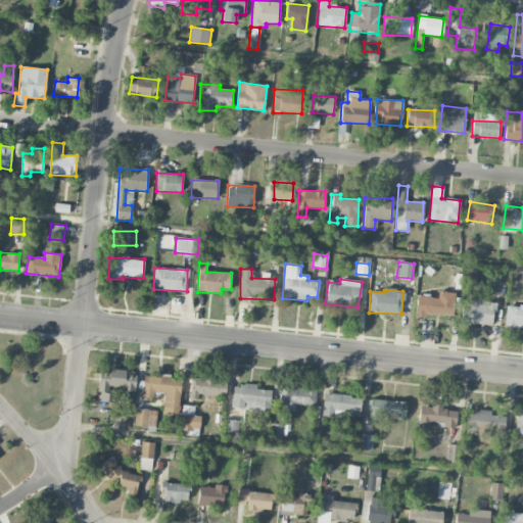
[(416,315),(453,317),(454,292),(438,292),(438,297),(417,296),(416,315)]
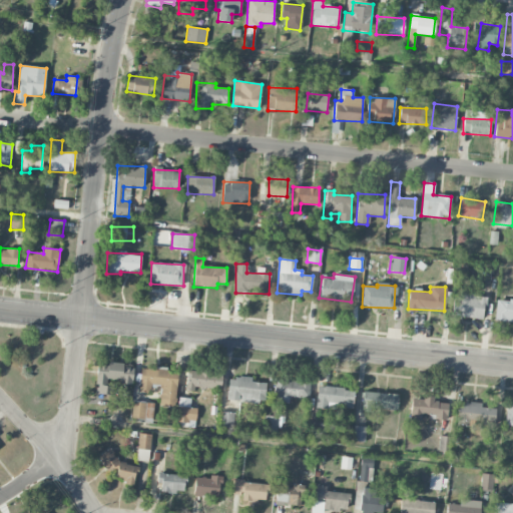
[(452,316),(483,319),(485,296),(454,293),(452,316)]
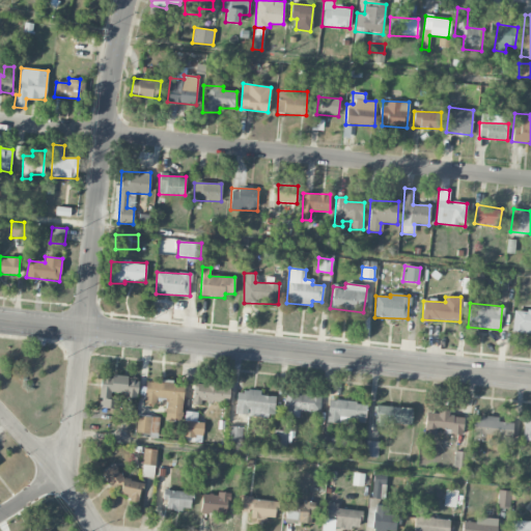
[(530,332),(530,311),(513,309),(511,330),(530,332)]
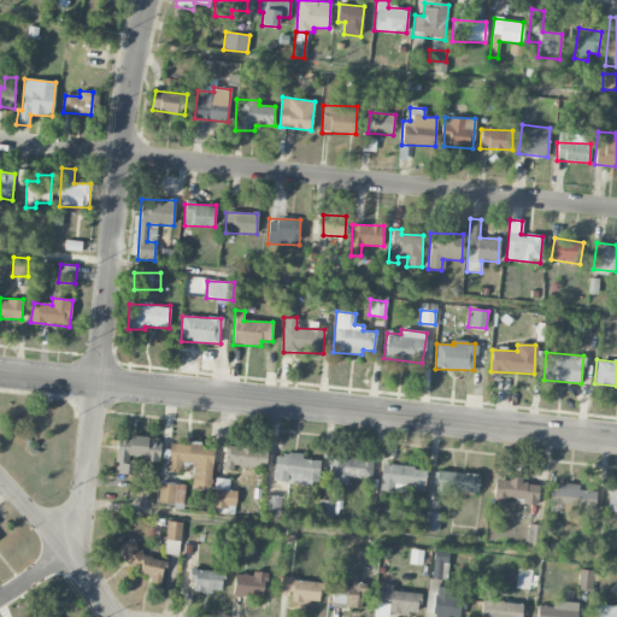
[(117,439),(115,472),(136,475),(137,465),(129,464),(129,458),(159,460),(162,444),(148,442),(150,438),(129,435),(128,440),(117,439)]
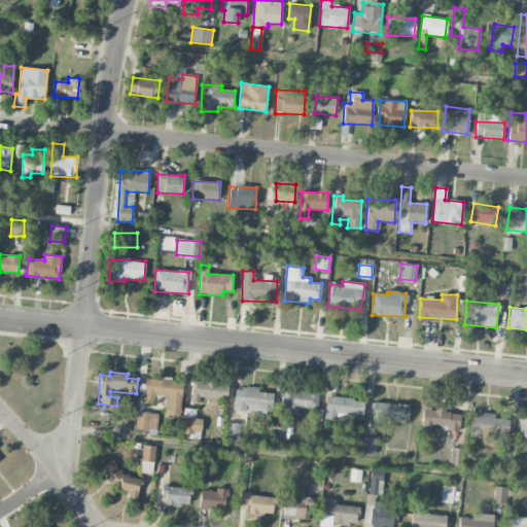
[(144,378),(143,396),(166,397),(165,417),(181,418),(182,380),(144,378)]
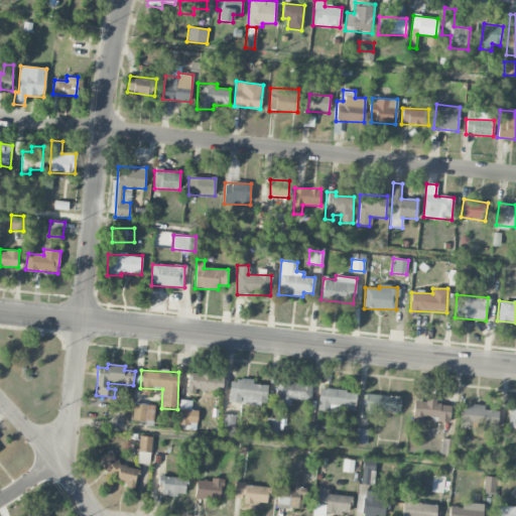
[(223,391),(223,374),(188,373),(187,391),(196,392),(196,390),(223,391)]
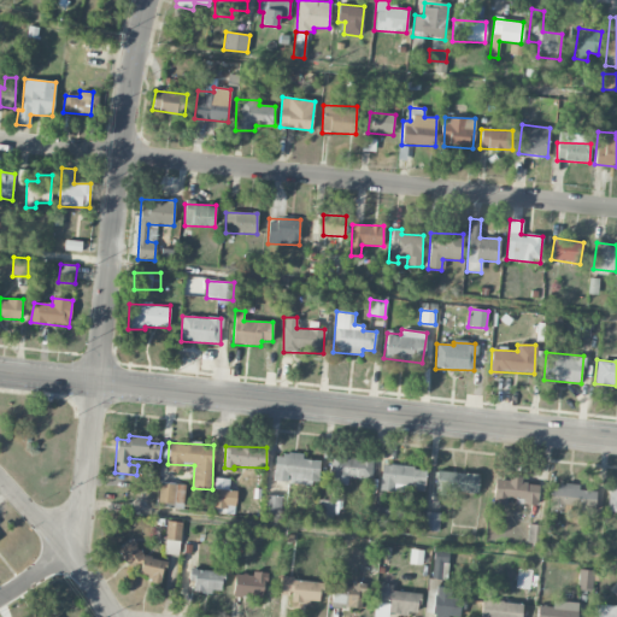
[(318,485),(319,460),(303,459),(303,454),(275,453),(274,482),(318,485)]
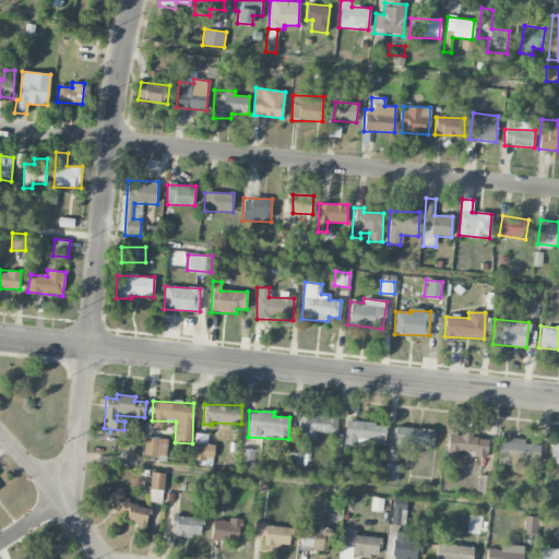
[(316,439),(316,432),(337,433),(337,415),(299,414),(298,439),(316,439)]
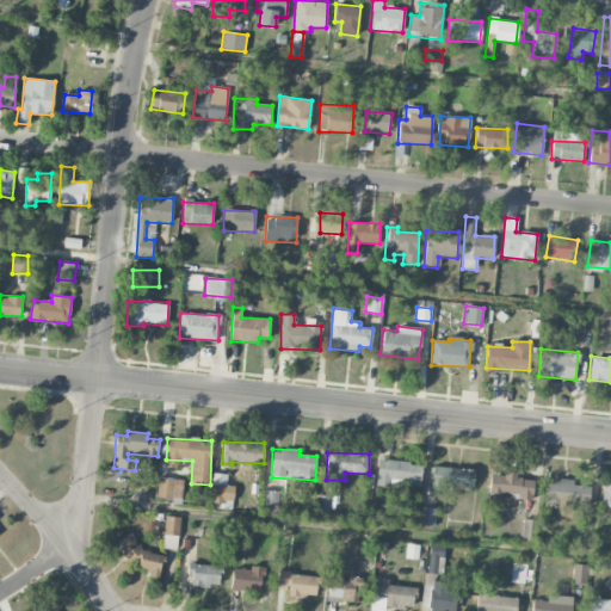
[(421,462),(377,462),(377,486),(390,487),(390,483),(421,483),(421,462)]
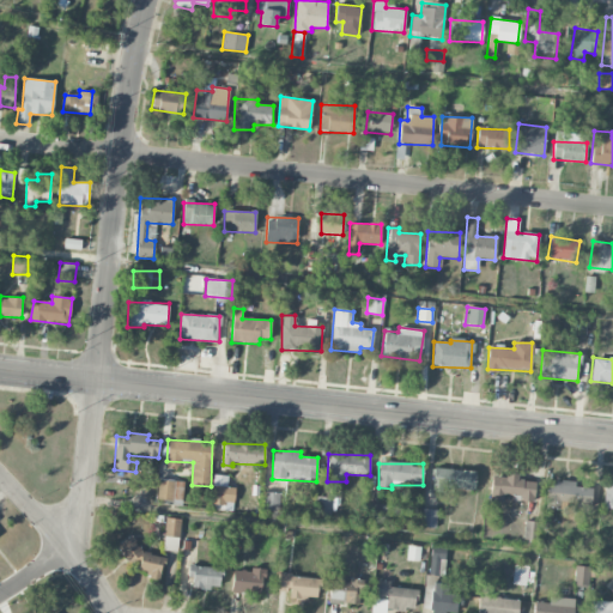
[(475,471),(434,469),(432,492),(443,492),(443,489),(474,490),(475,471)]
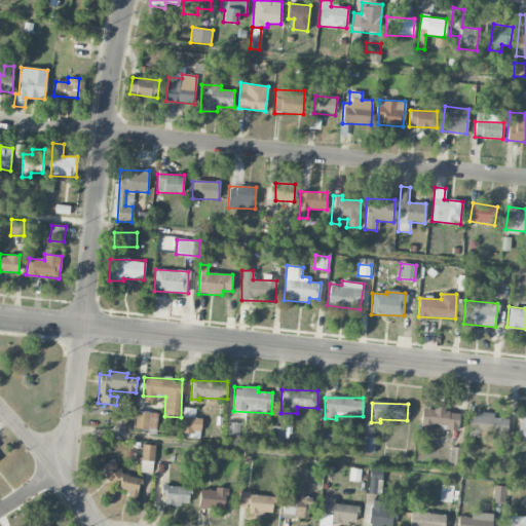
[(201,418),(194,418),(195,408),(183,408),(181,437),(200,438),(201,418)]
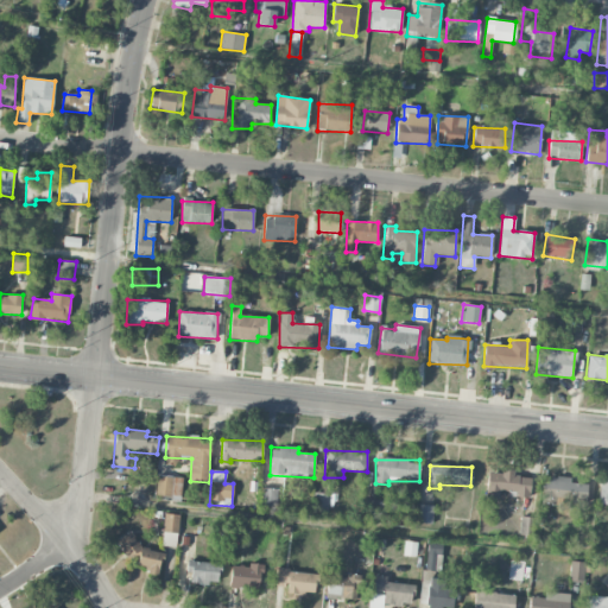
[(487,472),(486,498),(499,498),(500,491),(514,492),(514,496),(530,498),(531,477),(513,476),(513,473),(487,472)]
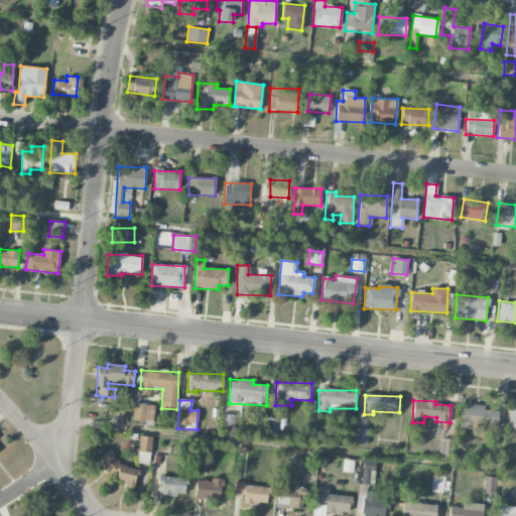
[(155,405),(133,404),(132,420),(154,421),(155,405)]
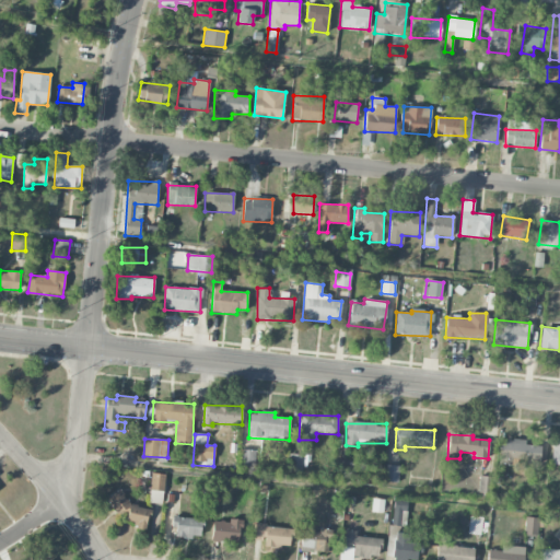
[(539,463),(540,446),(525,445),(525,441),(500,440),(499,464),(513,465),(513,462),(539,463)]
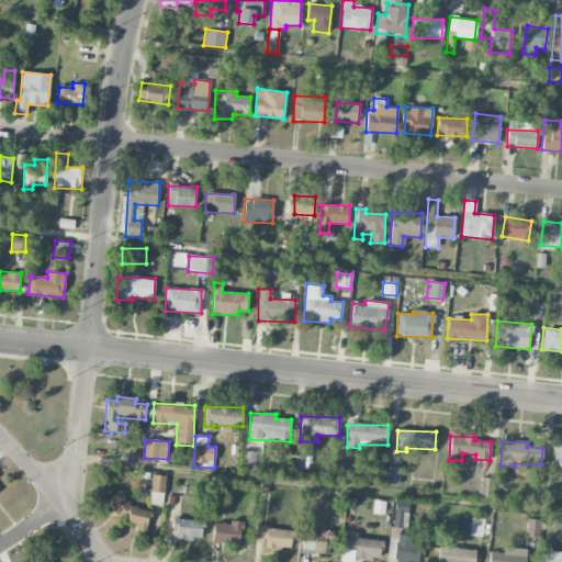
[(242,469),(257,469),(257,451),(242,451),(242,469)]
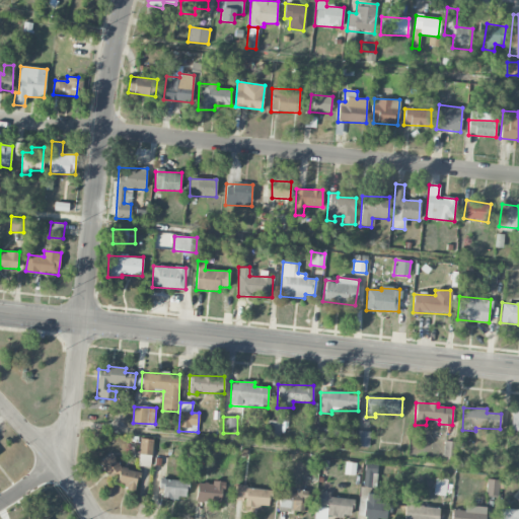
[(281,422),(267,421),(266,437),(280,438),(281,422)]
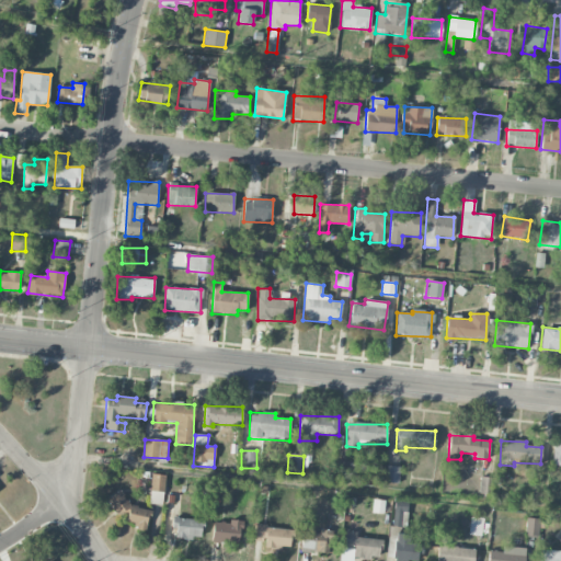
[(400,483),(400,467),(387,466),(386,483),(400,483)]
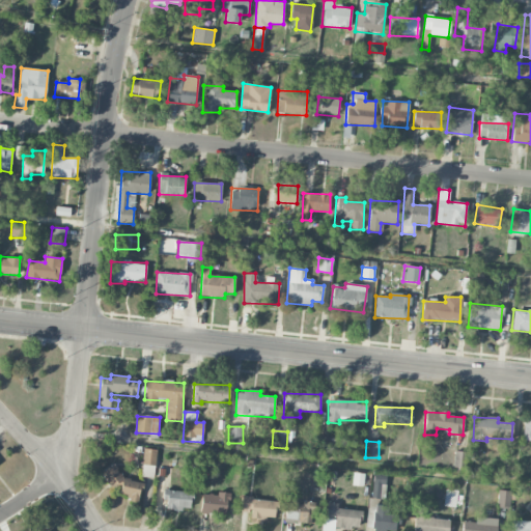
[(155,477),(157,449),(143,449),(142,477),(155,477)]
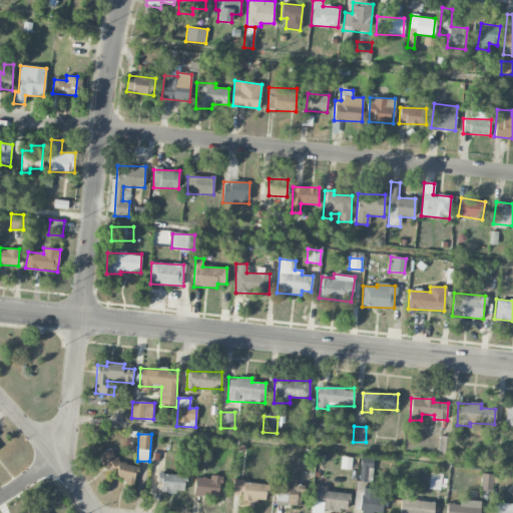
[(452,437),(439,436),(439,452),(452,452),(452,437)]
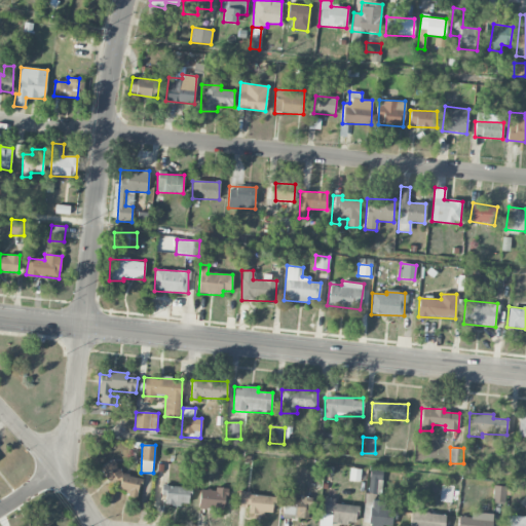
[(349,480),(360,481),(362,470),(350,468),(349,480)]
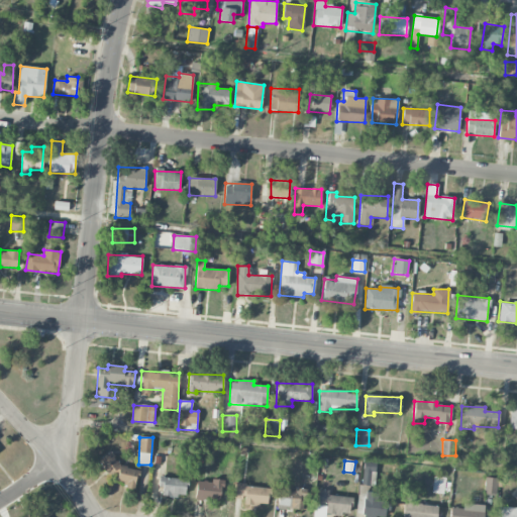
[(363,485),(370,486),(371,473),(376,473),(376,462),(364,461),(363,485)]
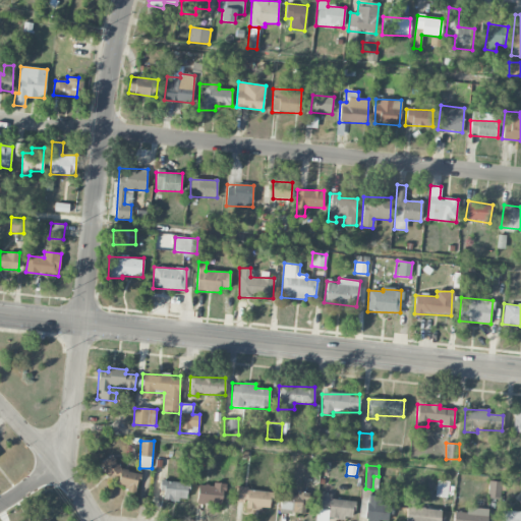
[(161,498),(186,502),(189,483),(163,480),(161,498)]
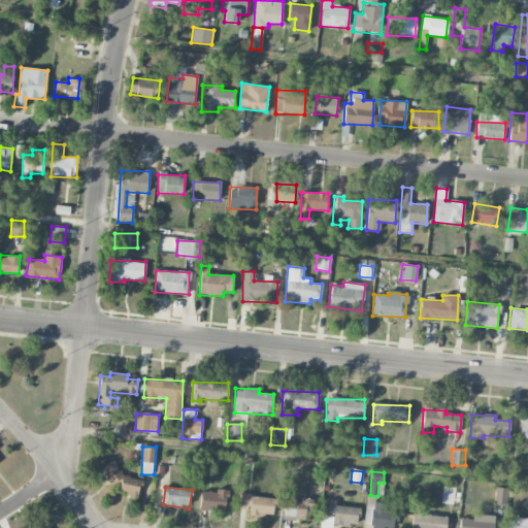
[(508,489),(495,488),(494,505),(507,505),(508,489)]
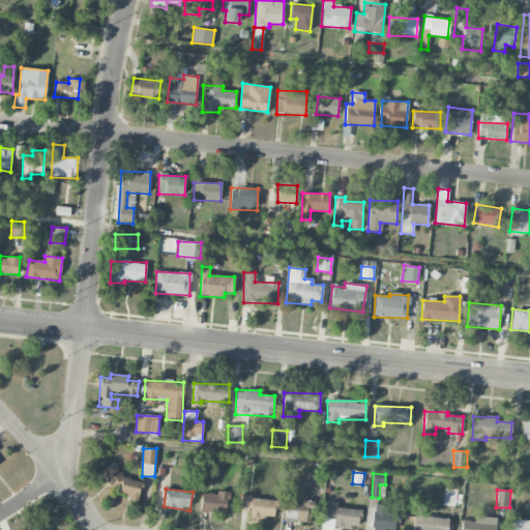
[(201,492),(201,512),(227,513),(227,493),(201,492)]
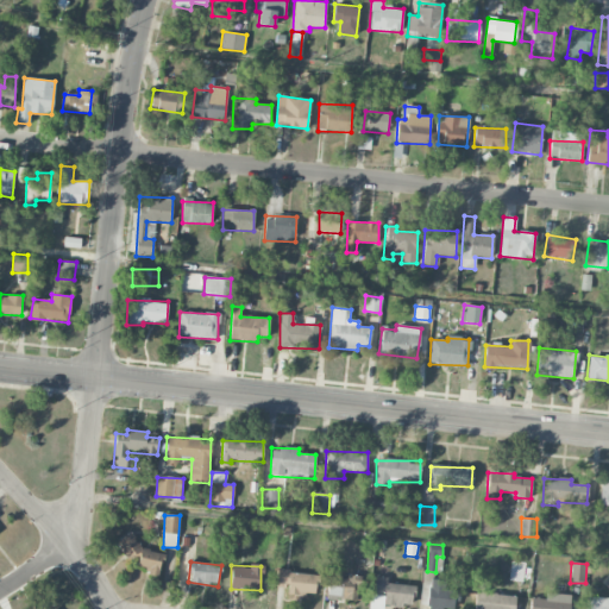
[(318,573),(277,571),(276,588),(287,588),(287,595),(305,596),(305,594),(316,594),(318,573)]
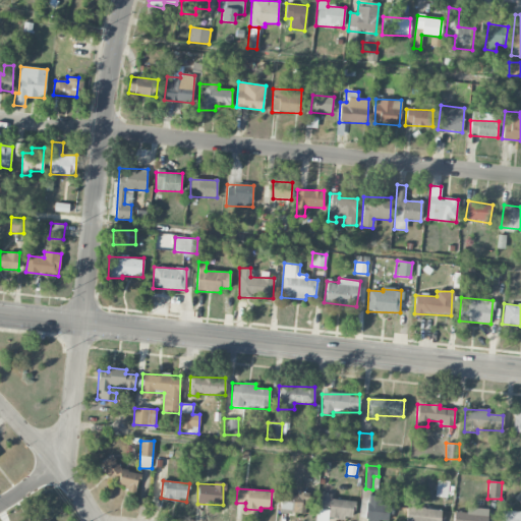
[(306,514),(307,494),(281,493),(280,513),(306,514)]
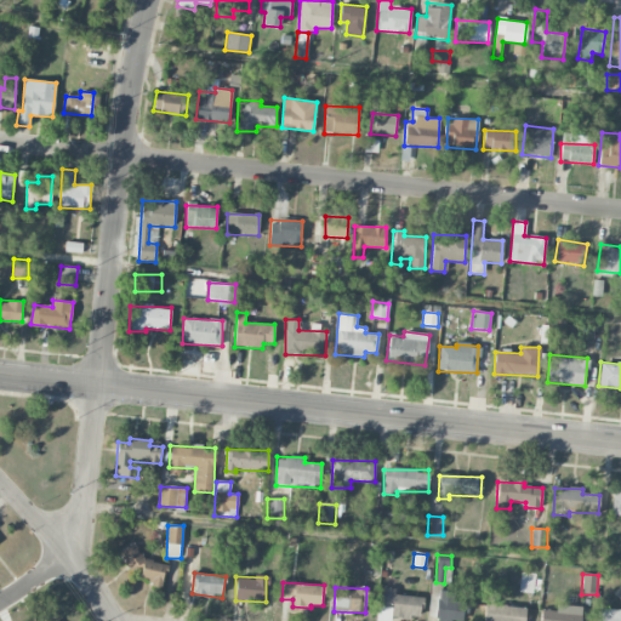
[(394,596),(394,588),(380,587),(377,620),(389,620),(391,616),(420,619),(421,597),(394,596)]
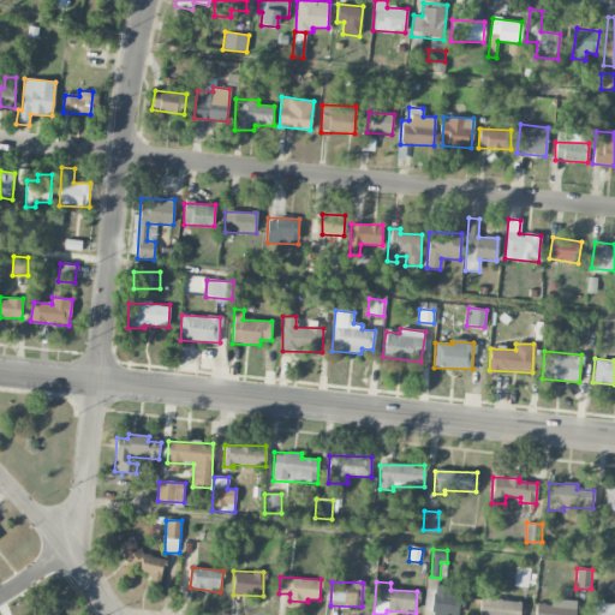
[(460,614),(461,596),(451,596),(451,586),(434,585),(430,614),(460,614)]
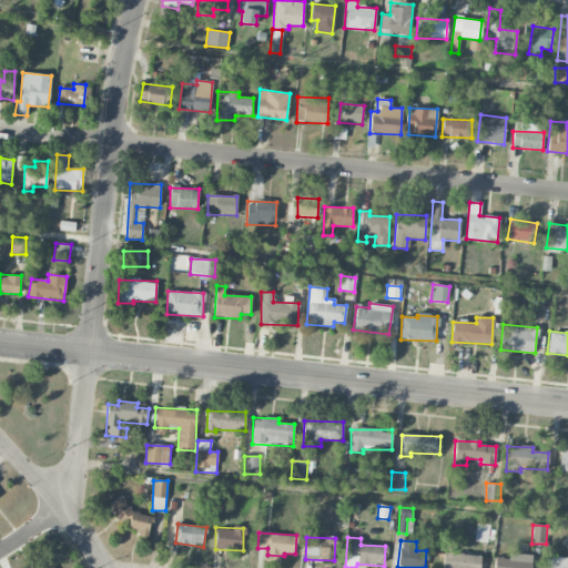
[(495,557),(493,567),(530,567),(533,555),(509,553),(508,559),(495,557)]
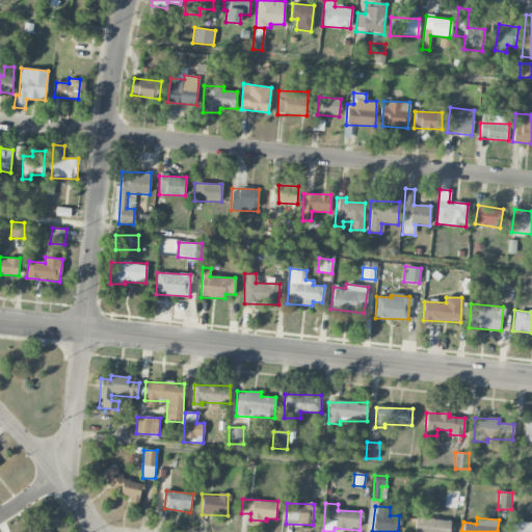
[(449,531),(450,520),(415,519),(414,531),(449,531)]
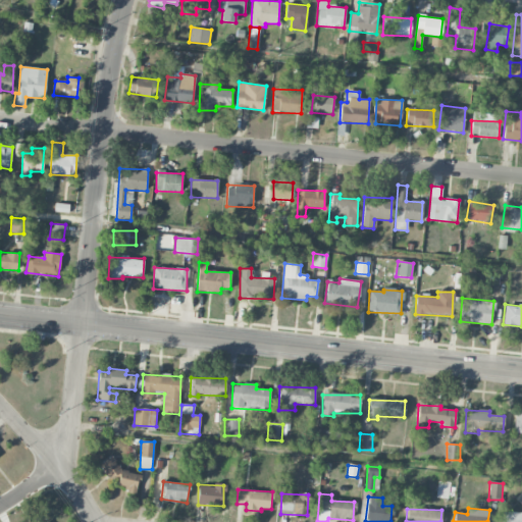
[(521,521),(521,512),(502,512),(501,521),(521,521)]
